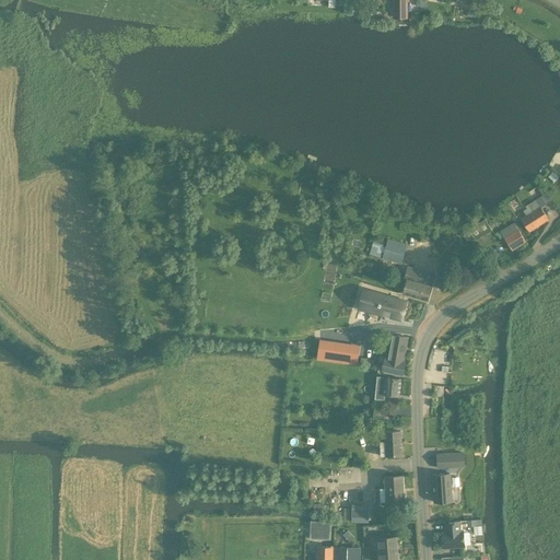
[(406,0),(393,0),(394,16),(407,16),(406,0)]
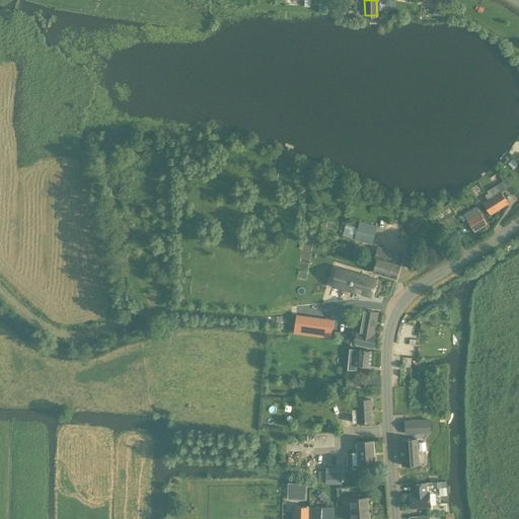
[(494,197),(484,203),(491,215),(508,204),(501,192),(506,189),(502,181),(489,190),(494,197)]
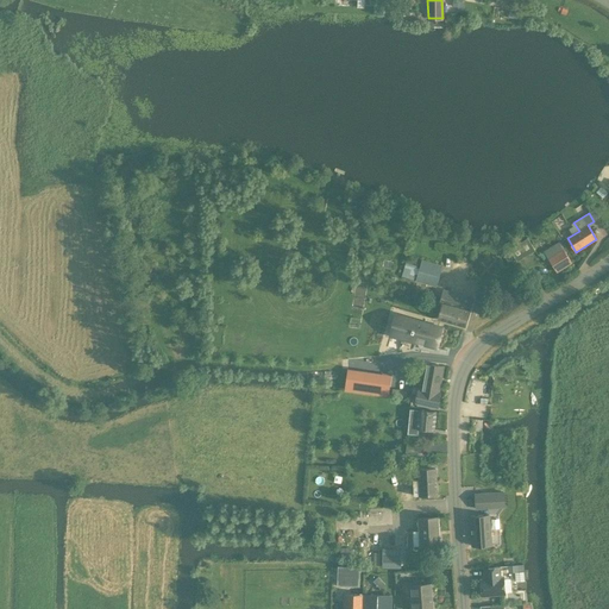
[(518,261),(535,251),(528,238),(510,249),(518,261)]
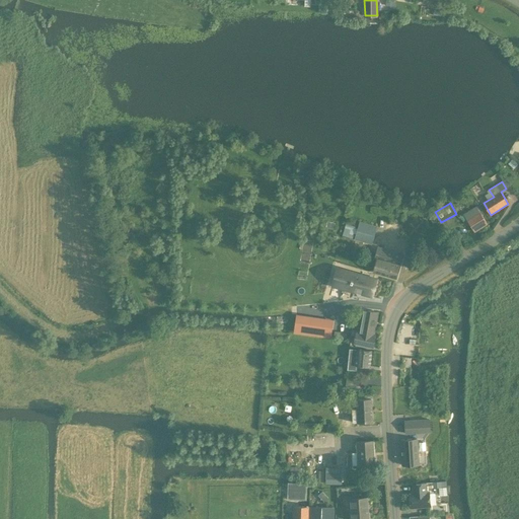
[(474,232),(487,224),(476,206),(463,214),(474,232)]
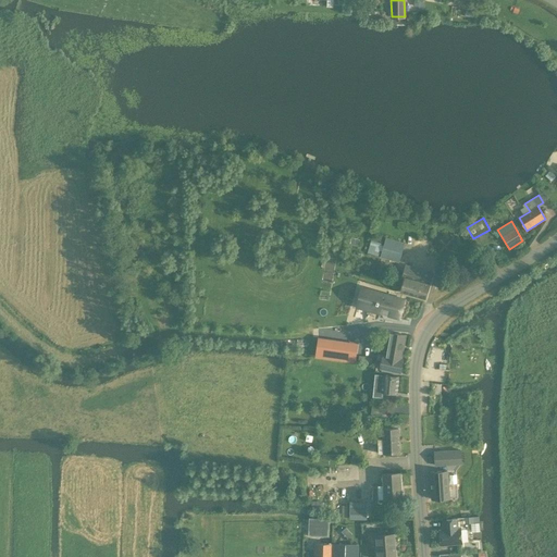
[(371,240),(368,252),(378,256),(378,254),(381,255),(380,257),(399,262),(405,243),(386,237),(383,246),(380,245),(381,243),(371,240)]
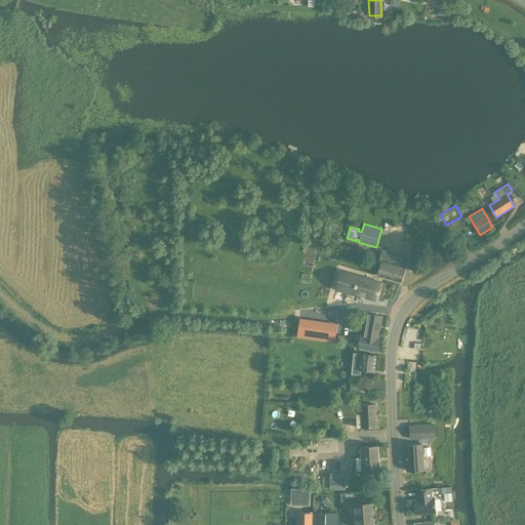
[(381,261),(377,275),(401,282),(409,256),(382,249),(378,260),(381,261)]
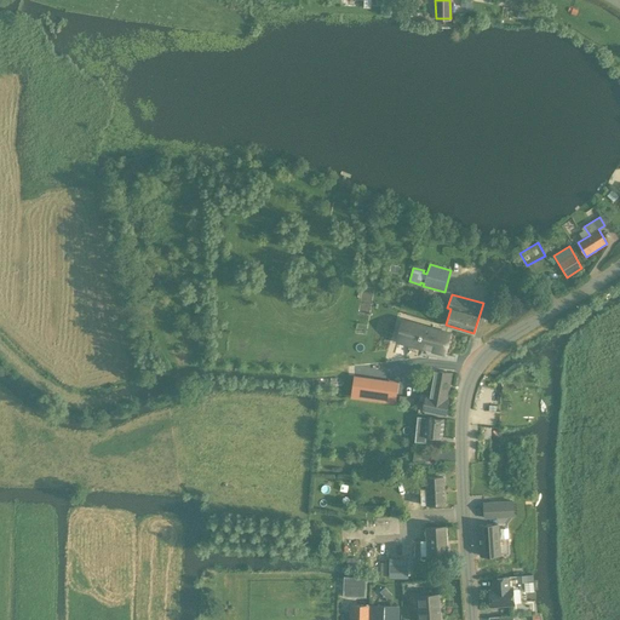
[(403,320),(397,342),(445,355),(451,333),(403,320)]
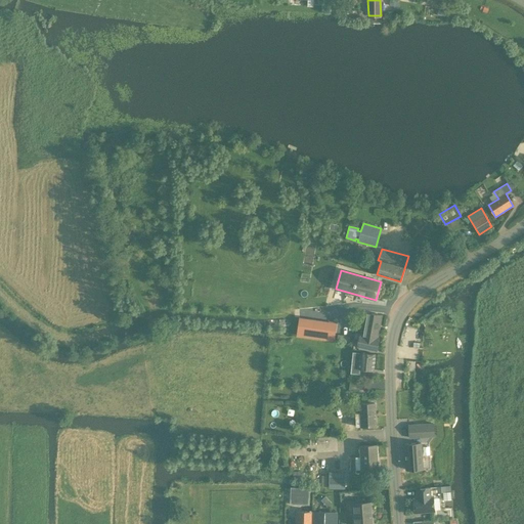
[(360,334),(358,346),(377,350),(379,339),(378,338),(383,313),(367,312),(362,335),(360,334)]
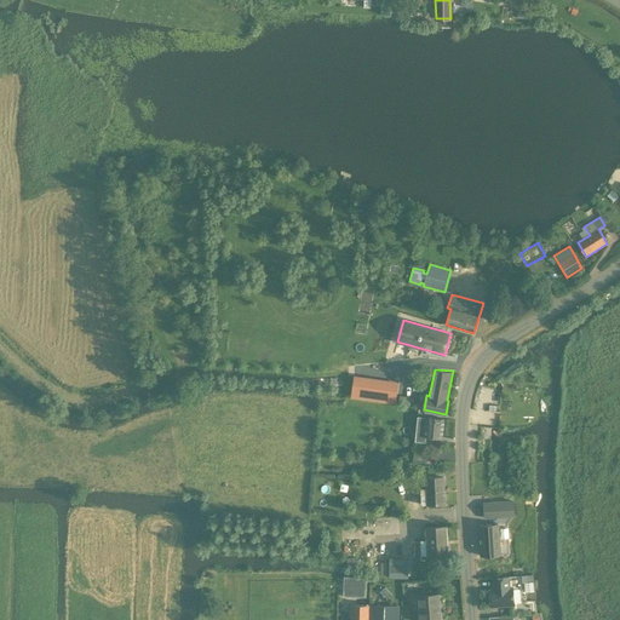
[(395,402),(397,384),(355,378),(351,396),(395,402)]
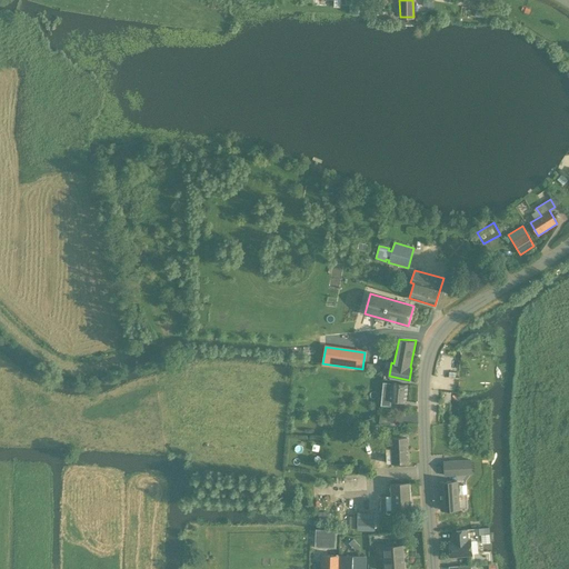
[(383,382),(381,405),(390,406),(390,400),(405,401),(407,385),(383,382)]
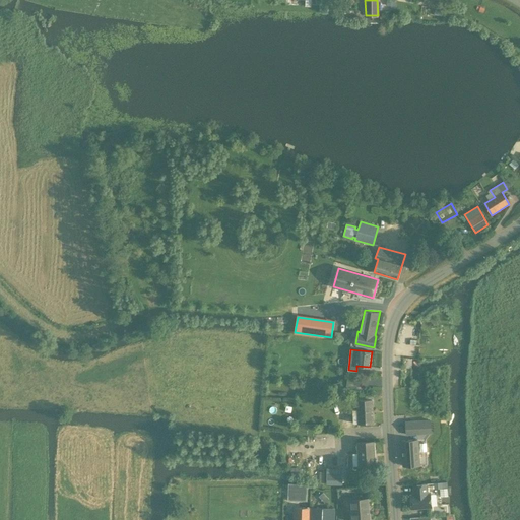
[(347,379),(347,387),(355,388),(356,379),(347,379)]
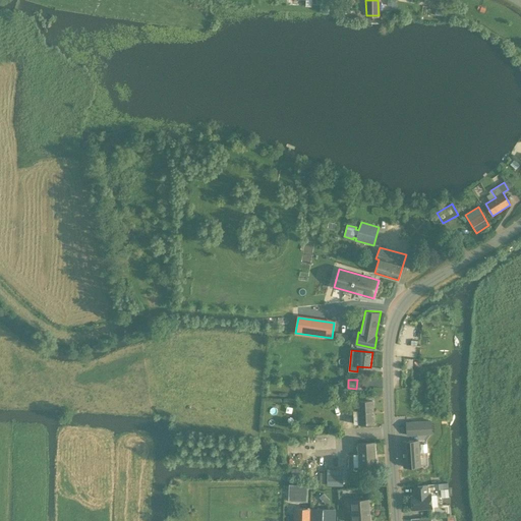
[(359,423),(373,422),(372,401),(358,401),(359,416),(353,416),(354,423),(359,423)]
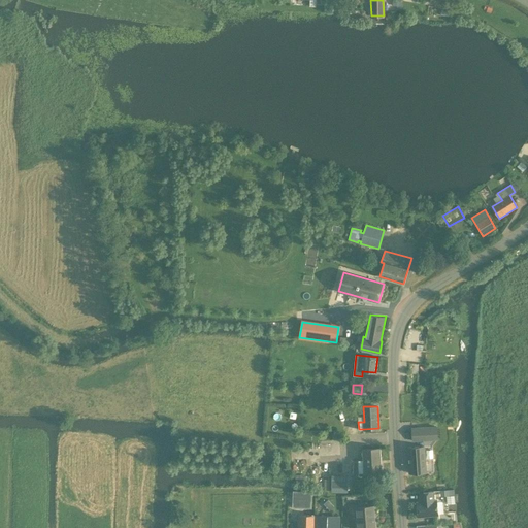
[(413,441),(438,439),(437,427),(411,428),(413,441)]
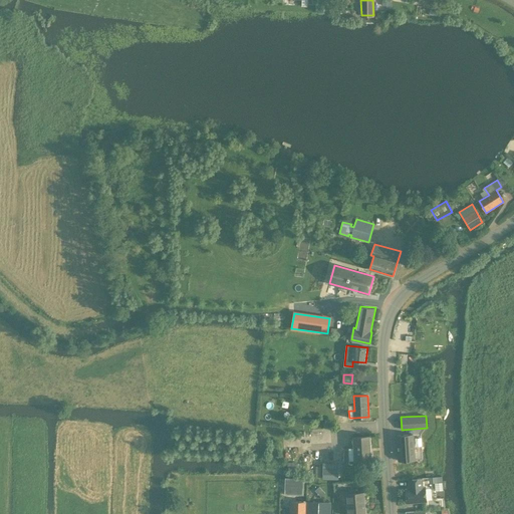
[(414,435),(398,436),(399,461),(415,460),(414,435)]
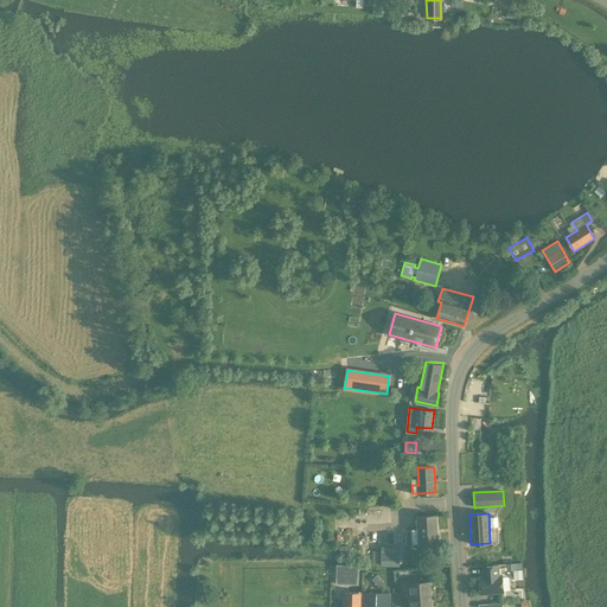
[(436,516),(417,516),(419,544),(438,544),(436,516)]
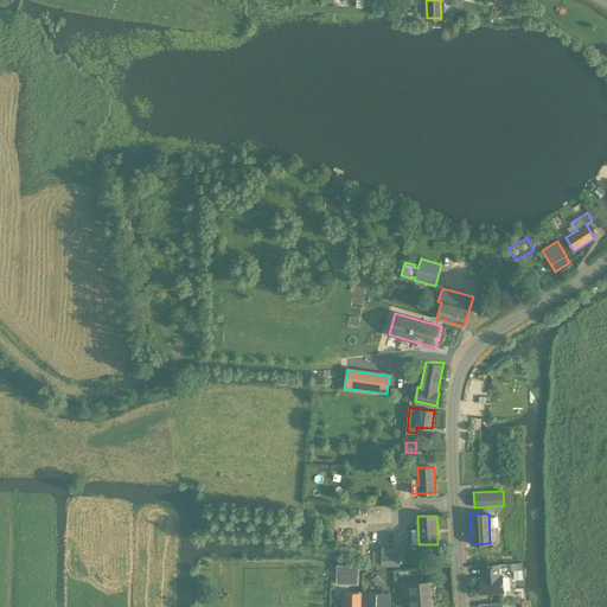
[(381,566),(400,566),(401,548),(382,547),(381,566)]
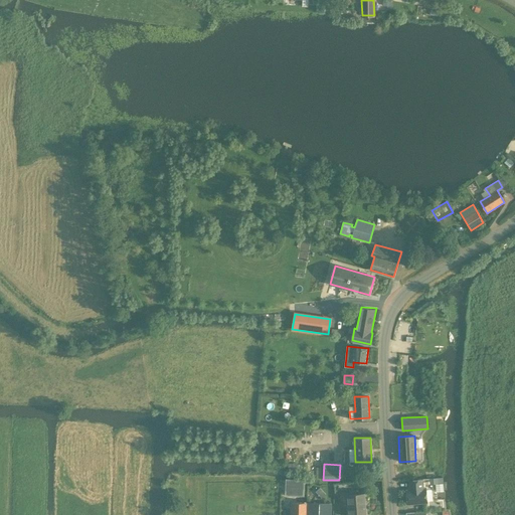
[(305,479),(300,479),(286,478),(286,479),(285,495),(290,495),(292,493),(304,493),(305,479)]
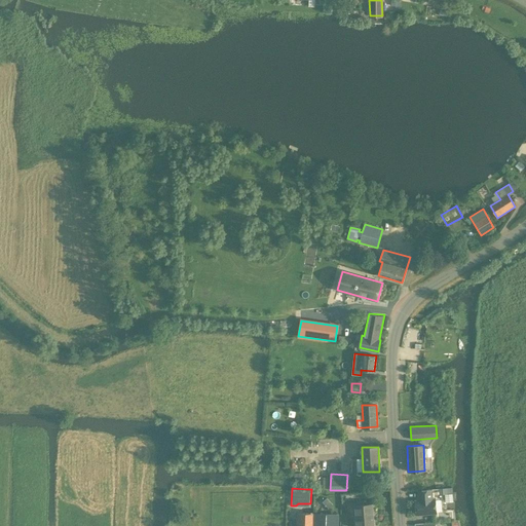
[(419,500),(415,500),(416,515),(437,514),(436,499),(433,499),(433,489),(418,490),(419,500)]
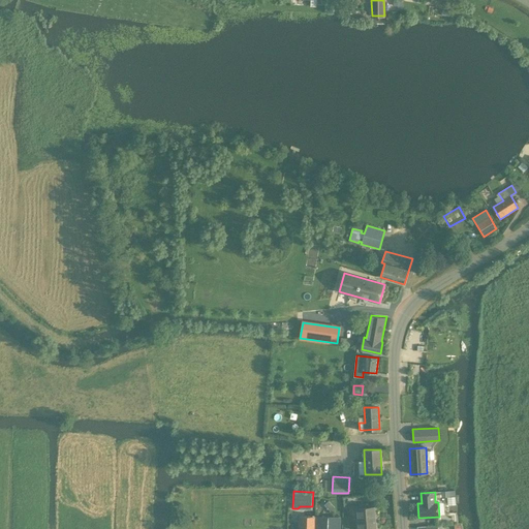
[(359,528),(375,528),(374,506),(358,508),(359,528)]
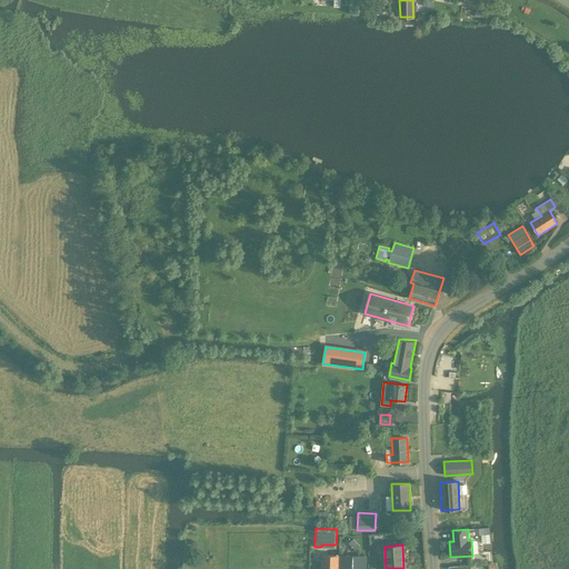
[(342,568),(343,556),(321,555),(320,568),(342,568)]
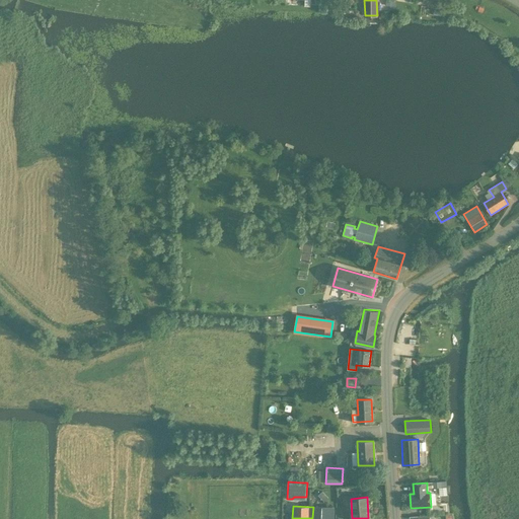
[(332,518),(334,507),(313,507),(312,518),(332,518)]
